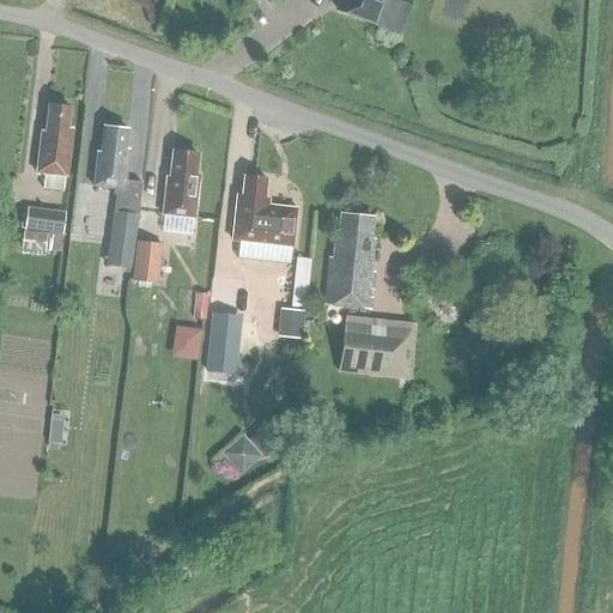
[(340,0),(337,11),(372,24),(381,0),(340,0)]
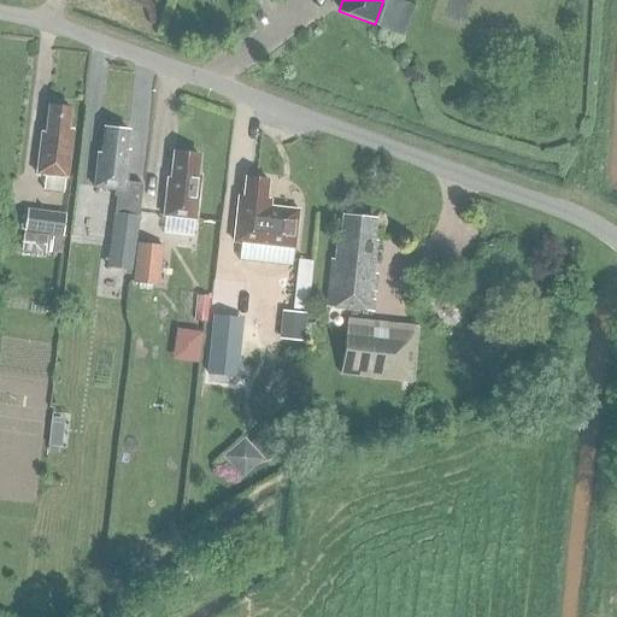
[(36,175),(66,180),(72,130),(68,129),(70,110),(48,107),(45,134),(41,133),(36,175)]
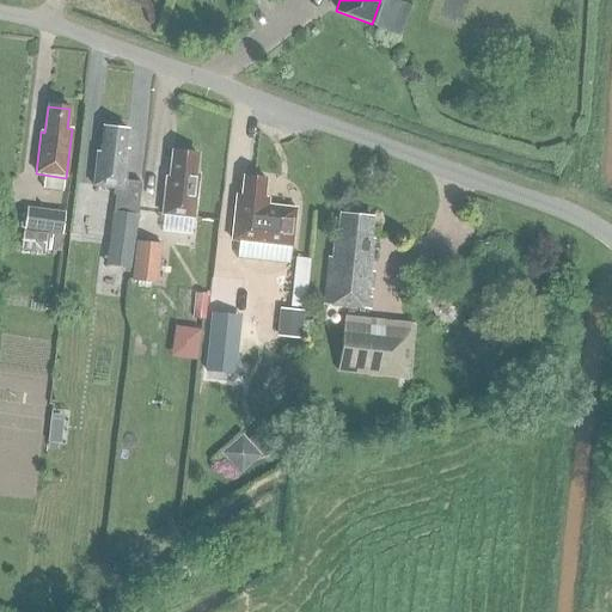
[(121,213),(136,215),(140,183),(124,181),(128,151),(124,150),(127,130),(104,127),(101,153),(97,152),(92,187),(123,190),(121,213)]
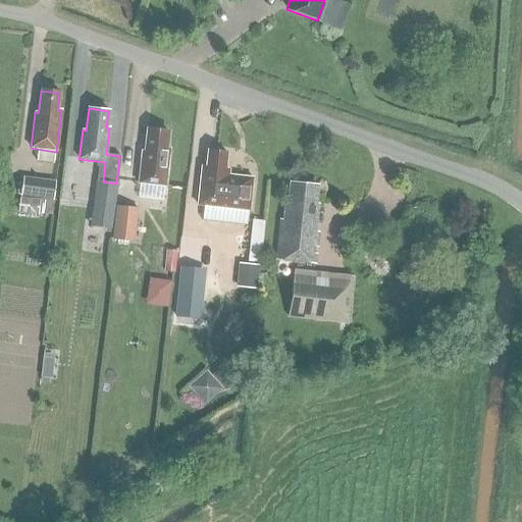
[(167,132),(148,131),(146,152),(142,152),(139,184),(165,187),(169,149),(165,149),(167,132)]
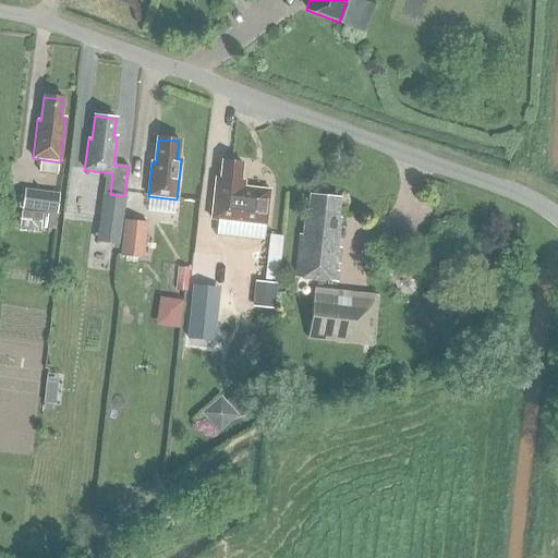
[(242,165),(221,161),(219,180),(216,180),(211,220),(266,226),(269,191),(240,187),(242,165)]
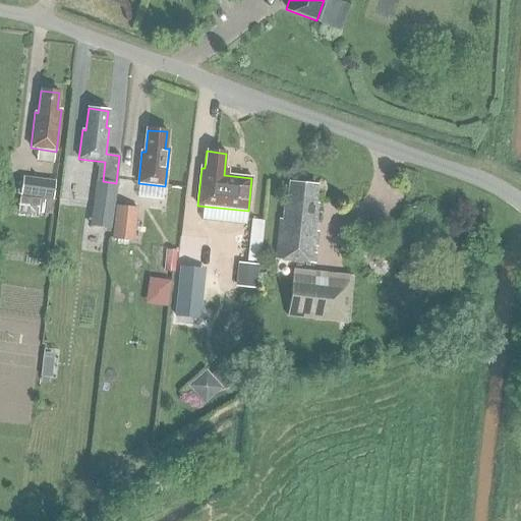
[(40,214),(50,215),(55,181),(22,177),(20,195),(42,198),(40,214)]
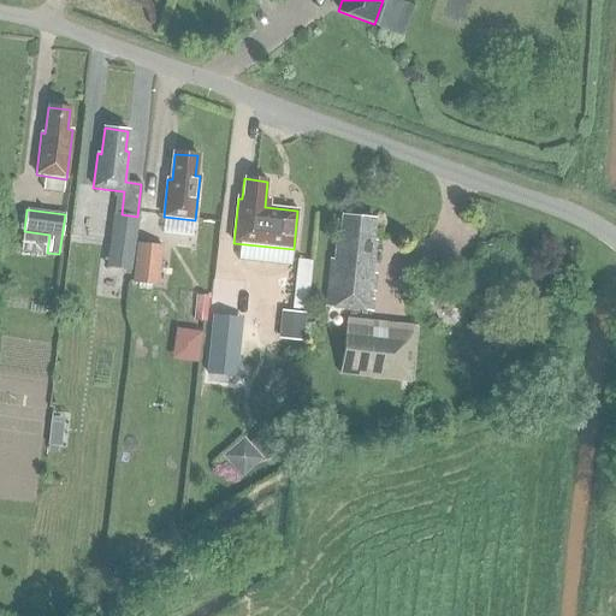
[(137,218),(114,214),(110,248),(132,252),(137,218)]
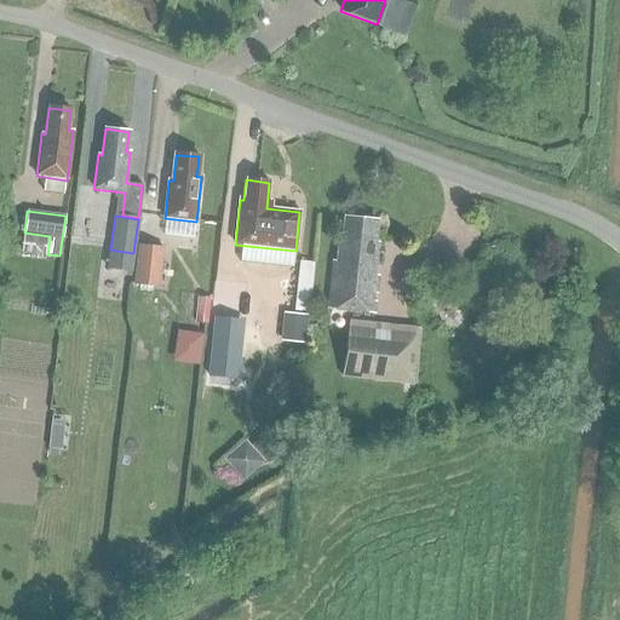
[(377,222),(345,218),(343,239),(339,237),(337,262),(333,262),(327,309),(373,315),(378,276),(374,275),(377,248),(373,248),(377,222)]
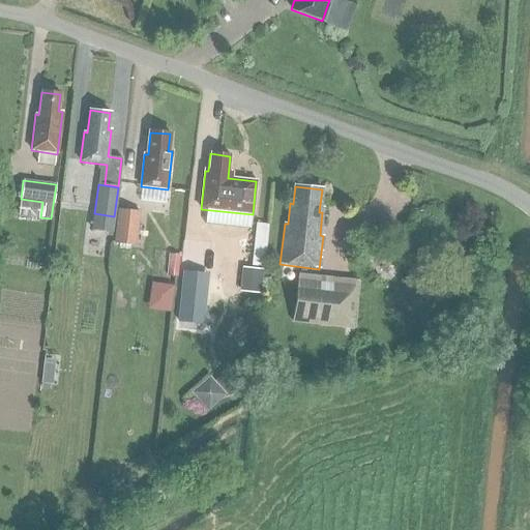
[(18,215),(39,218),(41,204),(20,201),(18,215)]
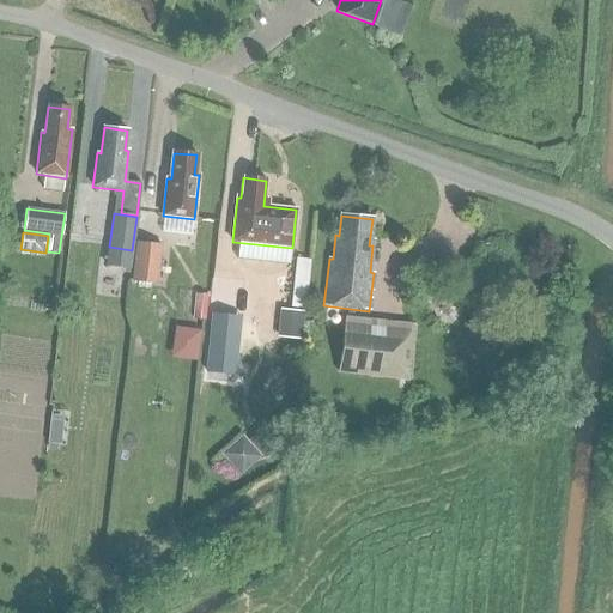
[(132,281),(157,284),(162,244),(135,242),(132,281)]
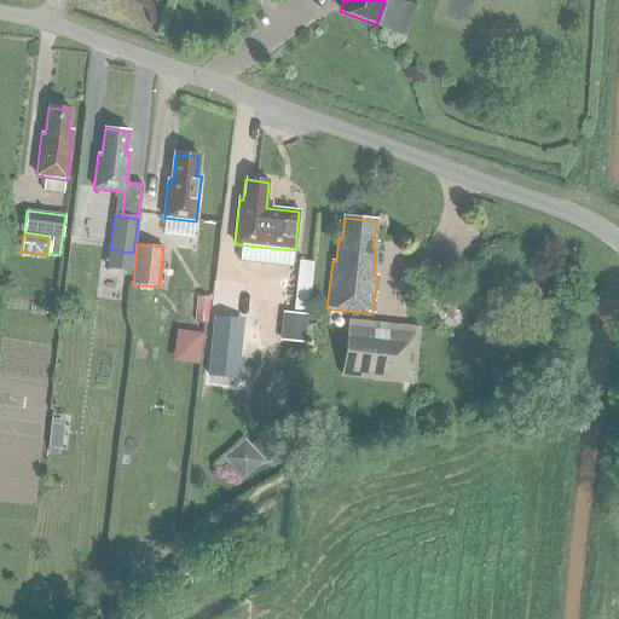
[(293,311),(308,312),(313,262),(298,261),(293,311)]
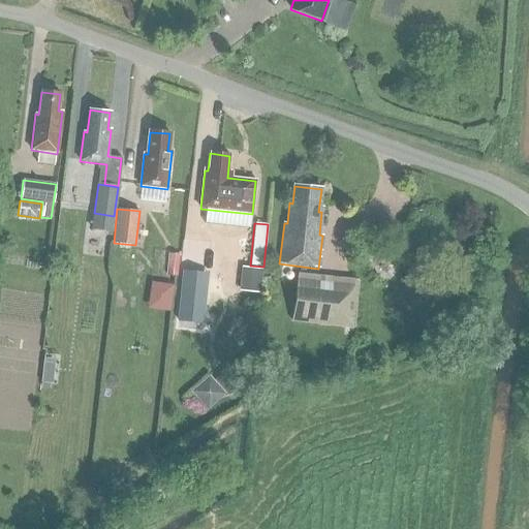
[(167,254),(166,276),(178,277),(179,255),(167,254)]
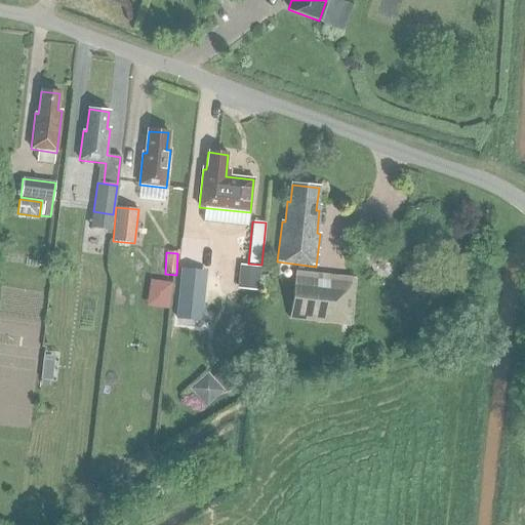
[(240,265),(237,289),(258,292),(261,268),(240,265)]
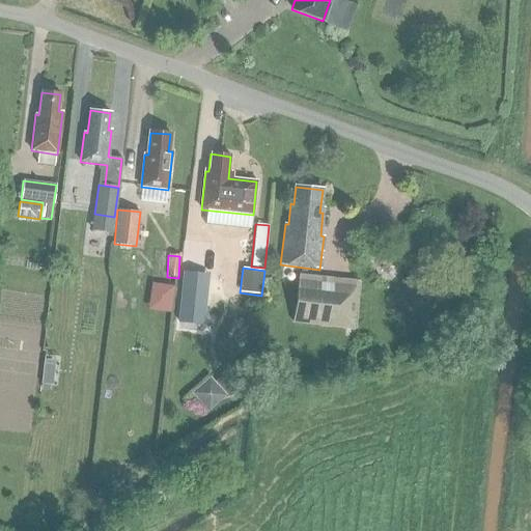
[(208,275),(183,273),(177,323),(203,325),(208,275)]
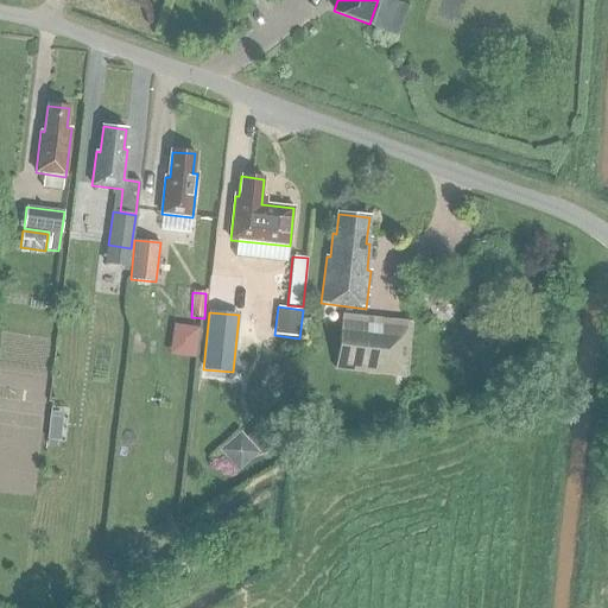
[(336,369),(405,378),(411,324),(342,316),(336,369)]
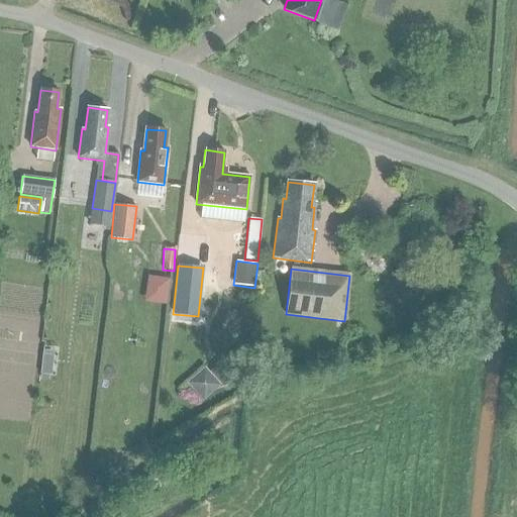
[(41,363),(40,375),(41,375),(49,376),(52,376),(53,364),(41,363)]
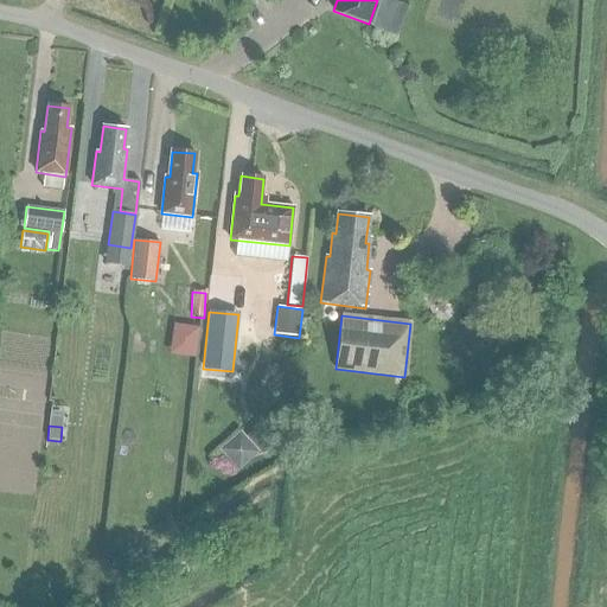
[(250,442),(260,454),(279,438),(269,426),(250,442)]
